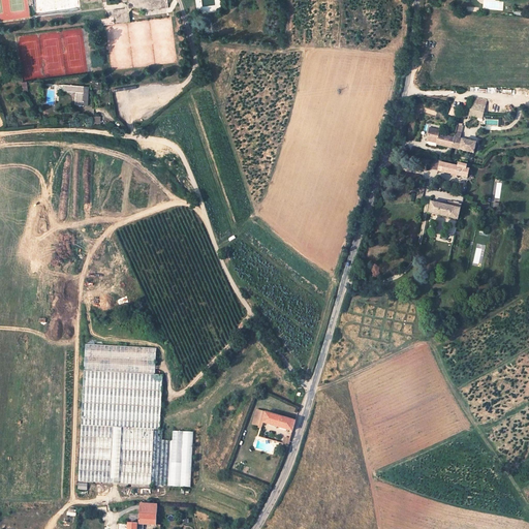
[(79,0),(32,0),(35,17),(81,11),(79,0)]
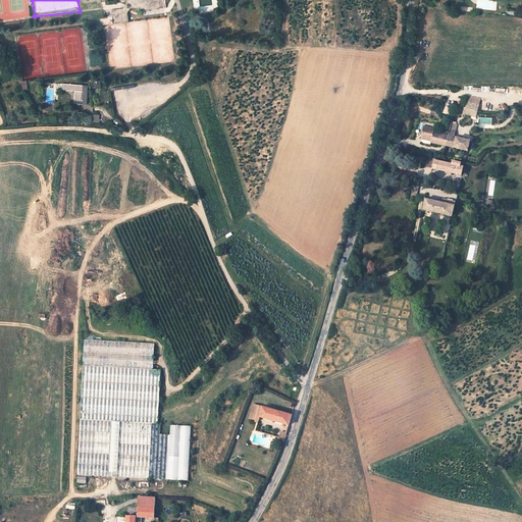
[(121,0),(121,2),(125,1),(126,5),(122,9),(111,10),(113,23),(128,21),(127,12),(131,8),(139,7),(139,11),(144,11),(144,7),(165,4),(164,0),(121,0)]
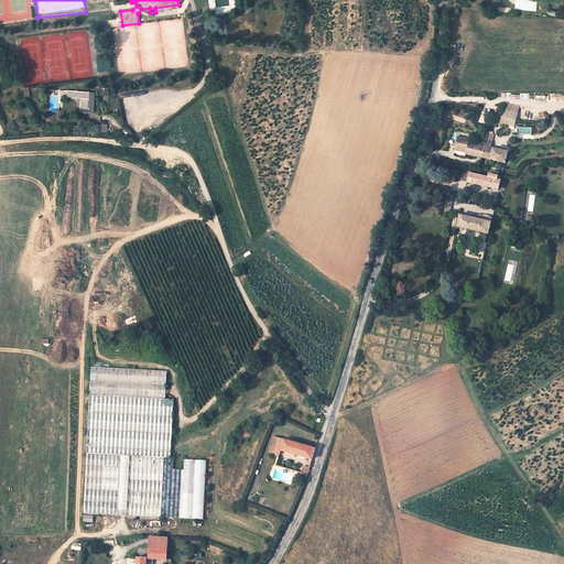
[(94,93),(67,90),(66,97),(82,98),(80,111),(91,111),(94,93)]
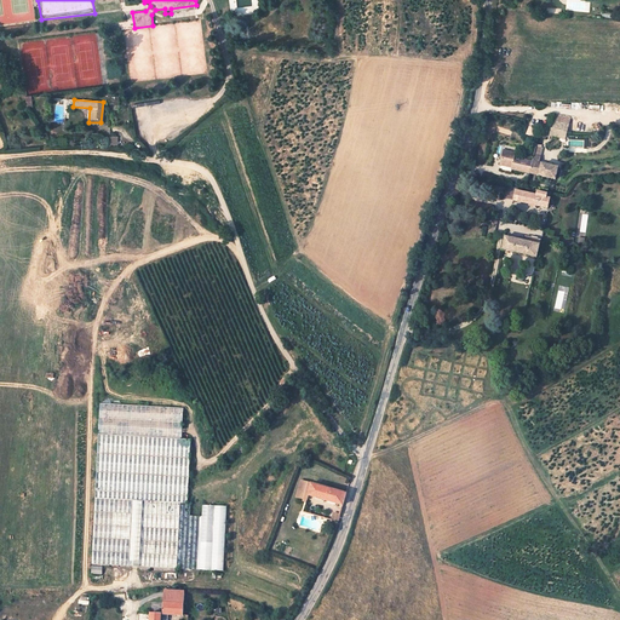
[(567,132),(551,127),(549,135),(564,139),(567,132)]
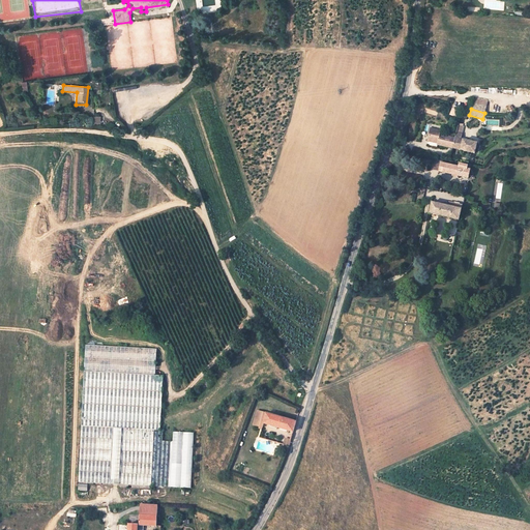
[(101,117),(90,117),(90,125),(101,125),(101,117)]
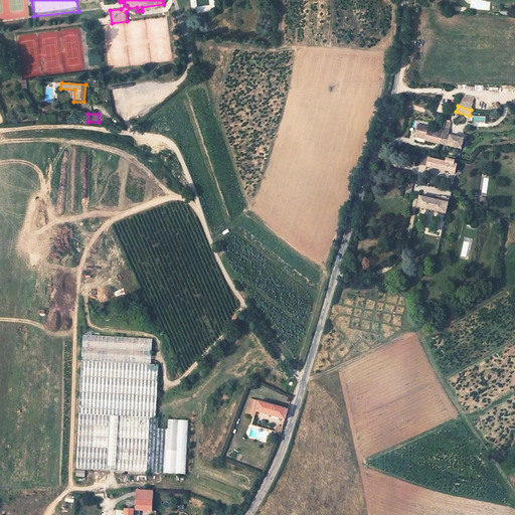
[(427,127),(418,124),(415,134),(425,136),(424,139),(439,143),(441,133),(427,129),(427,127)]
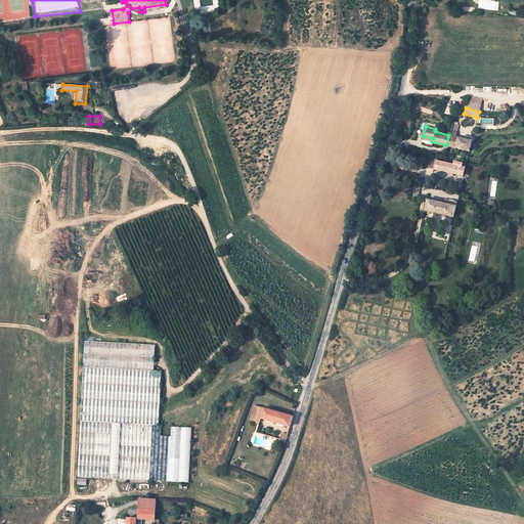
[(457,138),(448,135),(446,145),(454,147),(457,138)]
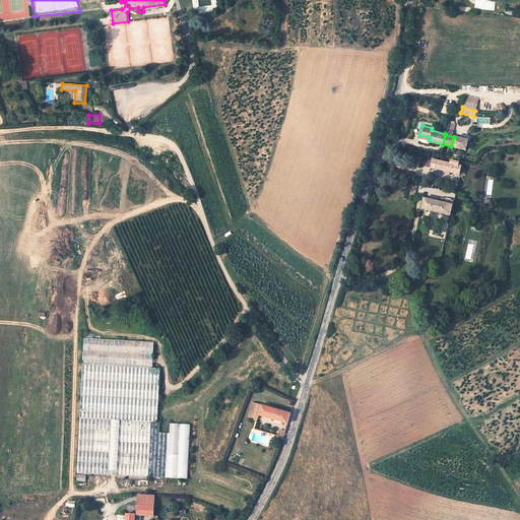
[(454,137),(451,146),(464,150),(467,140),(454,137)]
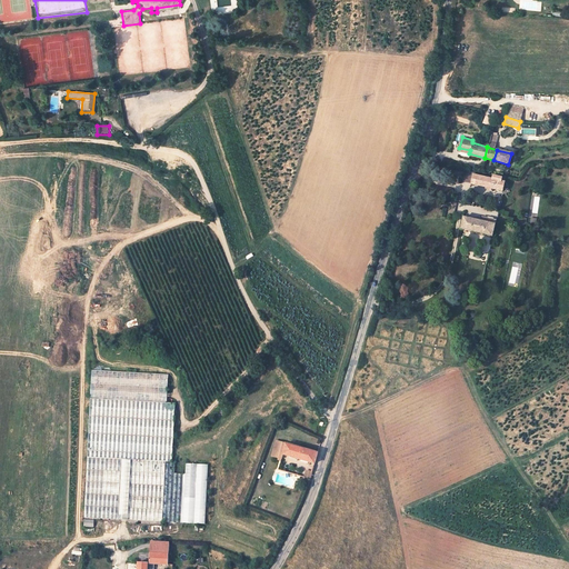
[(503,190),(505,182),(501,181),(501,178),(492,176),(492,179),(472,175),(471,185),(503,190)]
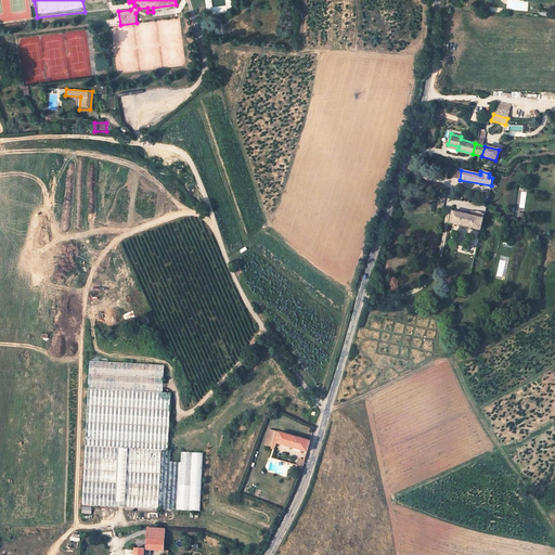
[(453,213),(451,224),(481,230),(483,219),(482,218),(483,215),(472,213),(470,217),(453,213)]
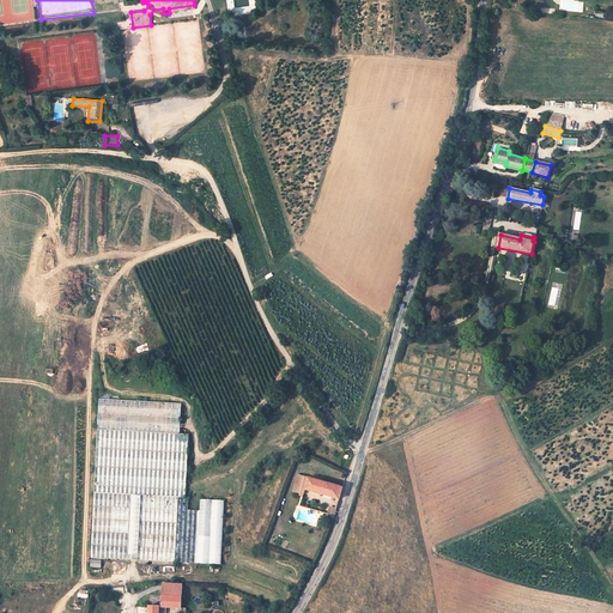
[(184,402),(99,398),(90,558),(223,566),(228,499),(201,498),(201,510),(188,509),(192,434),(182,434),(184,402)]
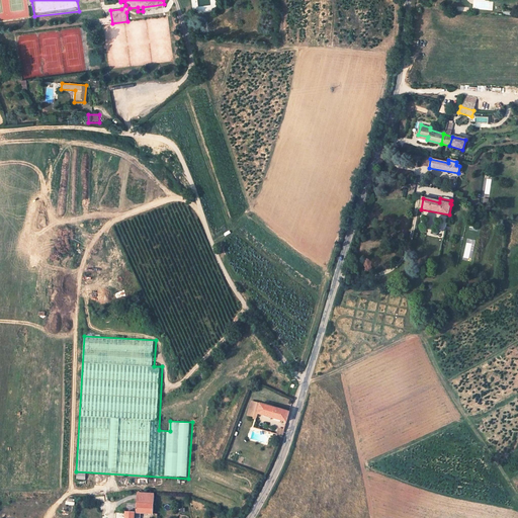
[(289,413),(251,402),(247,416),(256,419),(258,414),(286,422),(289,413)]
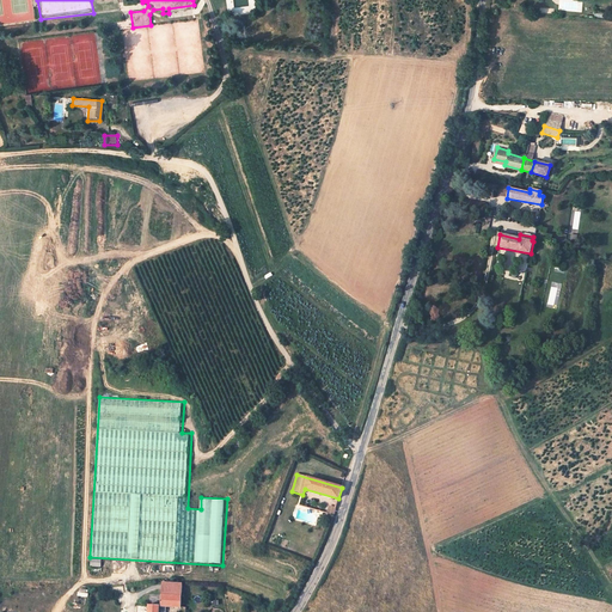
[(183,607),(184,585),(164,583),(161,606),(183,607)]
